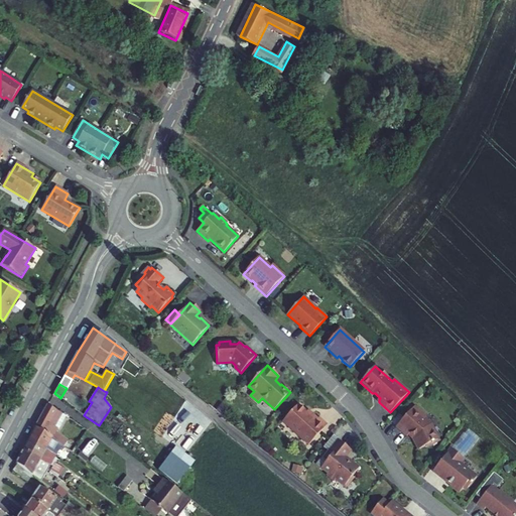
[(282,421),(308,445),(327,425),(318,418),(315,421),(306,412),(297,404),(282,421)]
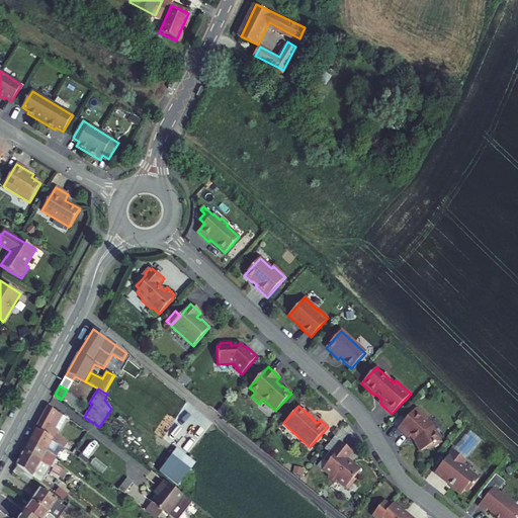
[(56,434),(58,430),(55,429),(62,416),(48,407),(35,430),(54,440),(64,448),(68,443),(56,434)]
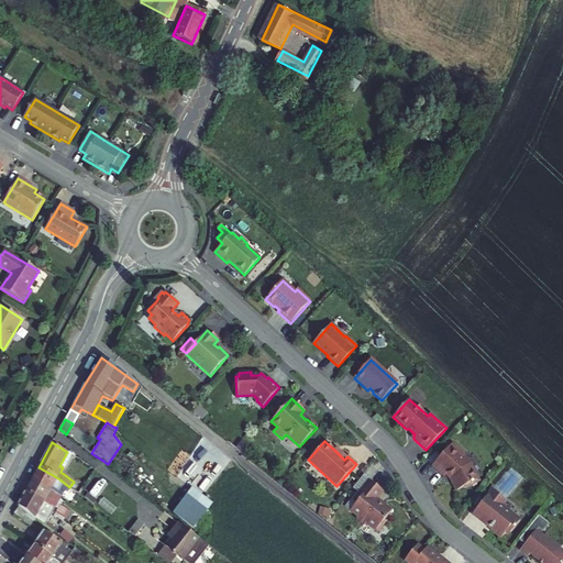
[(472,465),(471,464),(463,456),(464,455),(463,453),(453,443),(432,465),(444,476),(445,474),(450,478),(452,478),(453,481),(453,482),(453,483),(457,490),(464,487),(465,485),(468,486),(478,482),(472,470),(472,468),(472,467),(472,466),(472,465)]
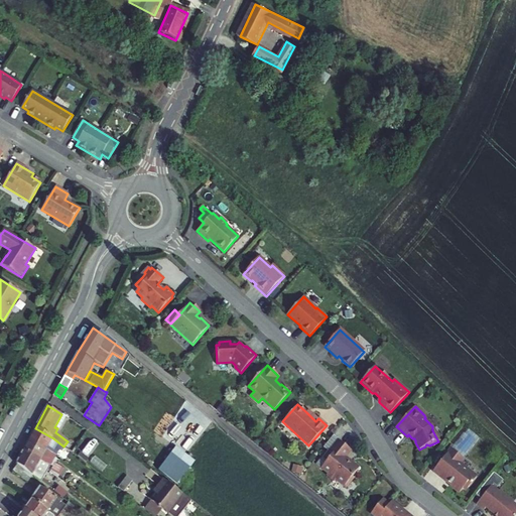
[(315,421),(318,418),(308,409),(306,412),(315,421)]
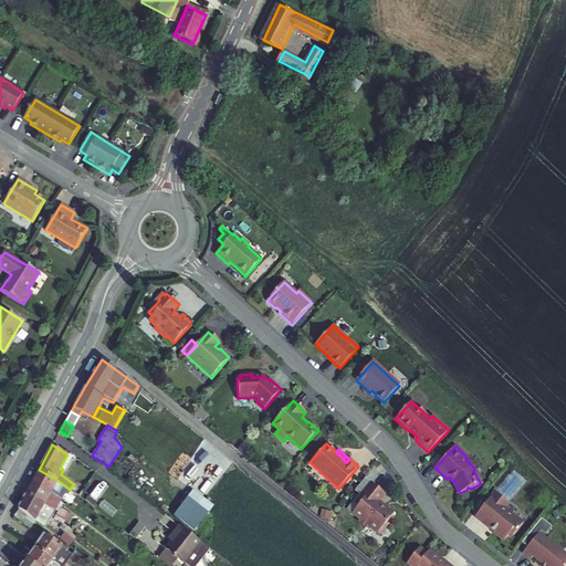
[(60,469),(63,470),(65,471),(72,457),(67,454),(60,469)]
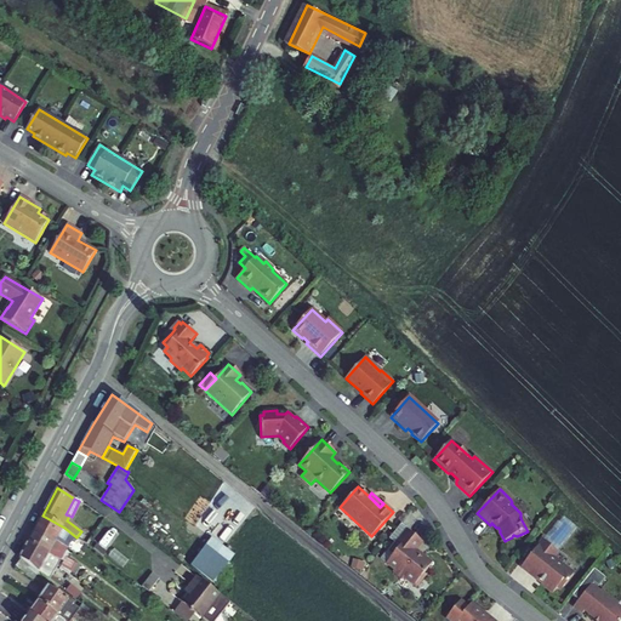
[(64,528),(43,516),(35,528),(68,548),(74,540),(77,541),(79,539),(77,537),(64,528)]
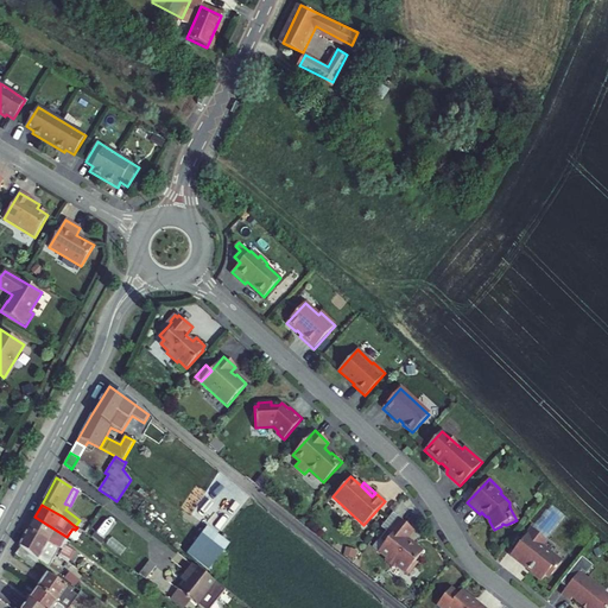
[(565,515),(551,505),(526,534),(527,536),(533,530),(546,539),(565,515)]
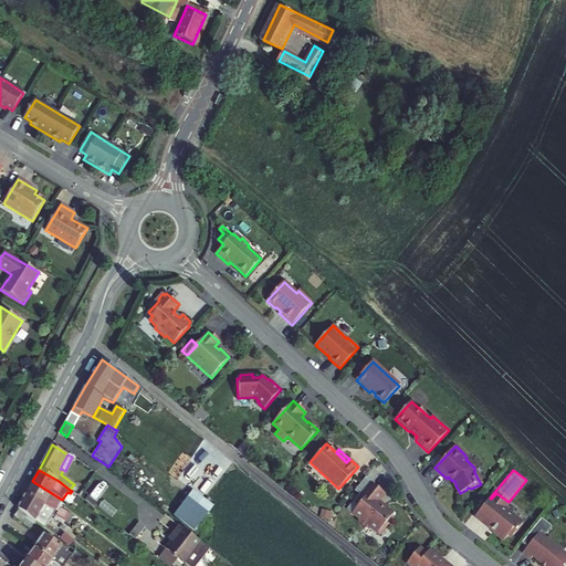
[(62,500),(32,481),(25,493),(55,511),(59,513),(55,519),(63,524),(65,521),(70,524),(74,515),(61,509),(63,504),(61,502),(62,500)]
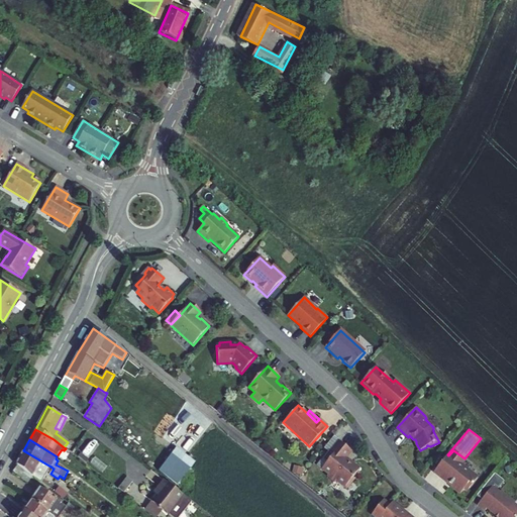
[(94,441),(86,452),(95,458),(103,447),(94,441)]
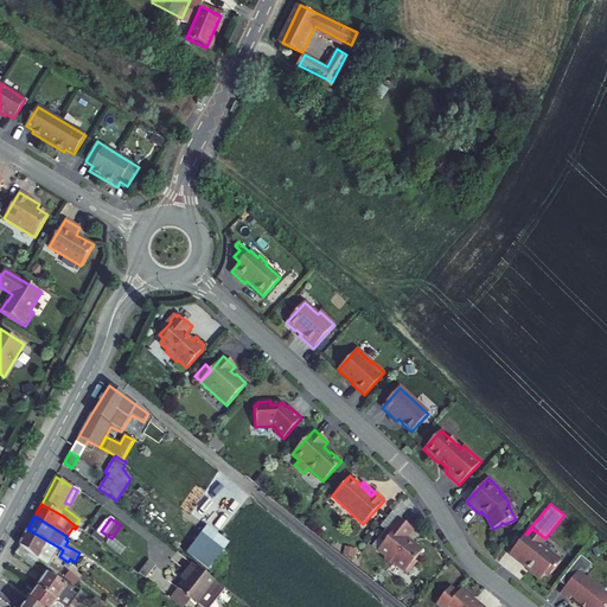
[(398,518),(381,540),(384,543),(377,551),(385,557),(385,561),(390,564),(394,564),(407,574),(414,566),(413,562),(422,551),(406,538),(413,530),(398,518)]
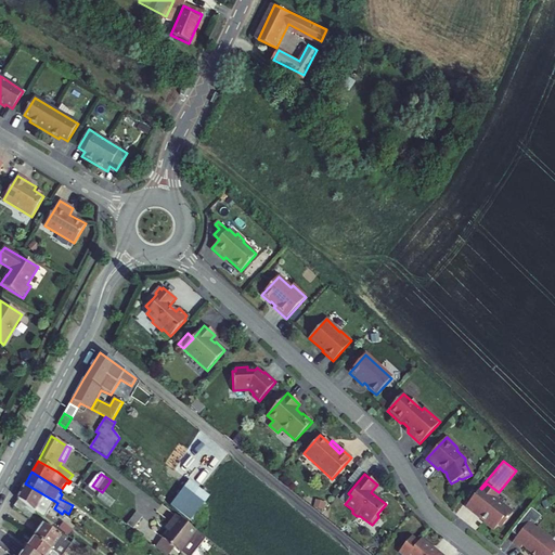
[(80,481),(73,475),(68,480),(71,481),(77,487),(80,481)]
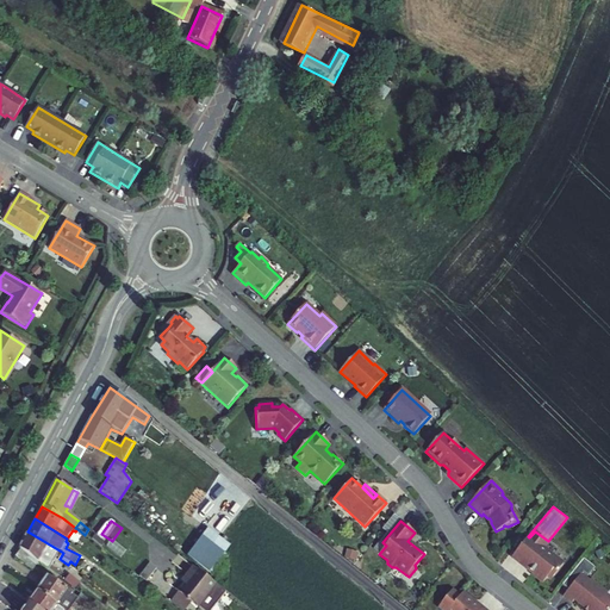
[(195,547),(217,564),(225,554),(221,552),(228,543),(210,529),(195,547)]
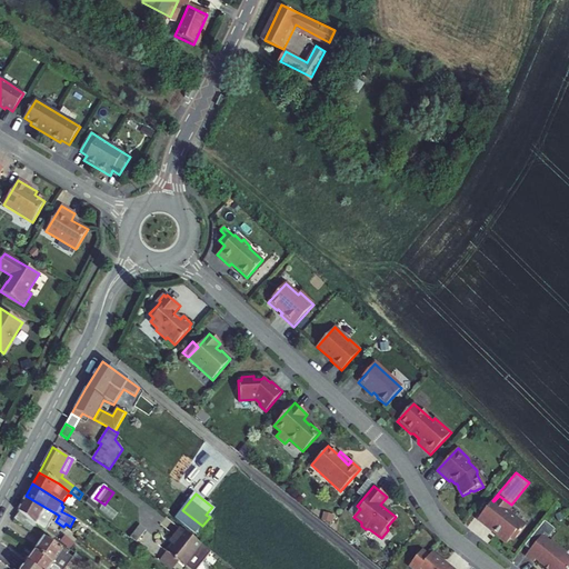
[(18,510),(19,512),(36,523),(46,531),(48,528),(53,519),(56,521),(59,516),(56,513),(26,496),(18,510)]
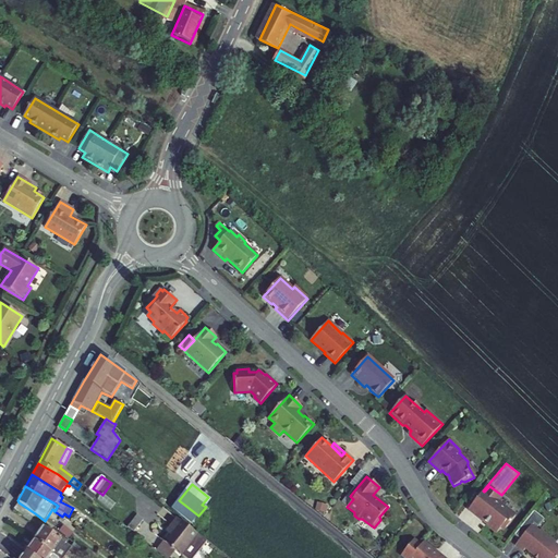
[(486,525),(496,533),(500,528),(501,526),(507,525),(514,517),(506,509),(505,507),(497,500),(501,495),(489,486),(484,492),(483,490),(469,509),(482,519),(482,518),(485,520),(487,520),(487,523),(487,524),(486,525)]
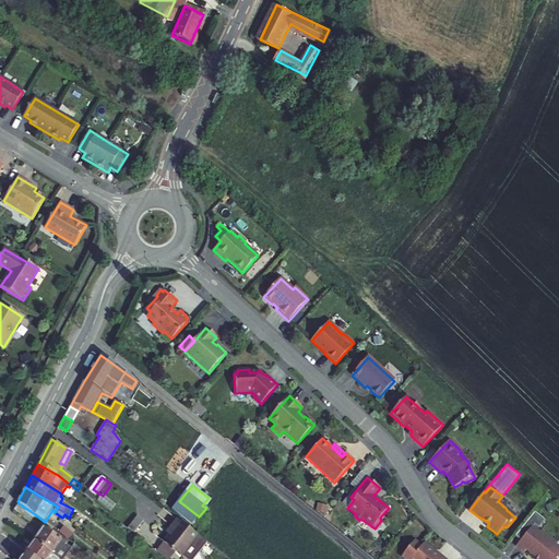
[(354,500),(351,497),(348,496),(343,503),(347,508),(354,500)]
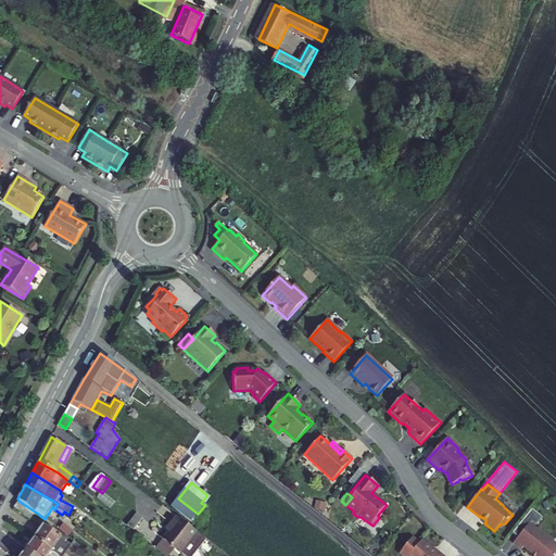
[(198,514),(178,498),(171,507),(191,522),(198,514)]
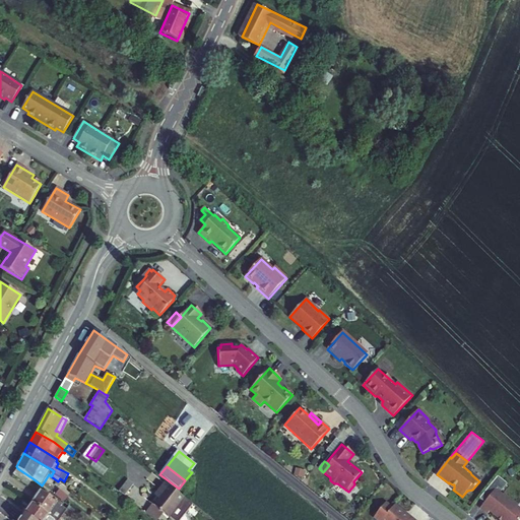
[(17,468),(13,474),(27,485),(33,478),(17,468)]
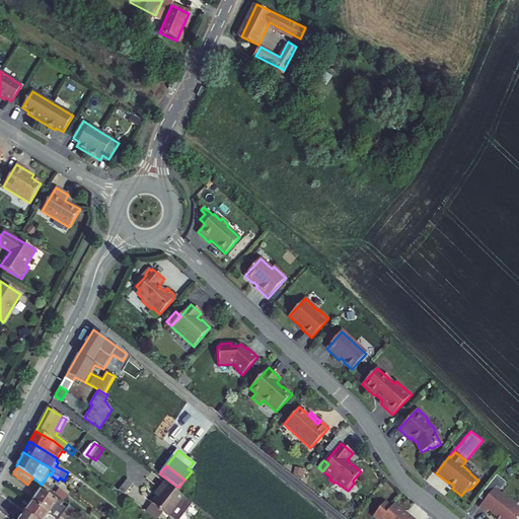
[(485,500),(479,507),(487,512),(489,510),(500,518),(516,518),(518,517),(518,508),(516,506),(517,504),(502,493),(501,494),(494,489),(501,479),(496,475),(479,496),(485,500)]
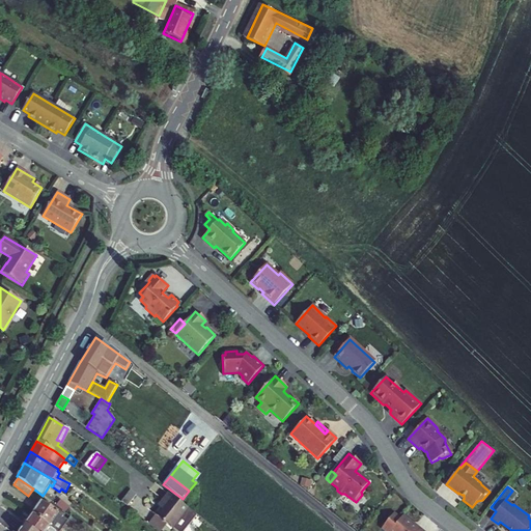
[(130,491),(121,502),(128,506),(136,496),(130,491)]
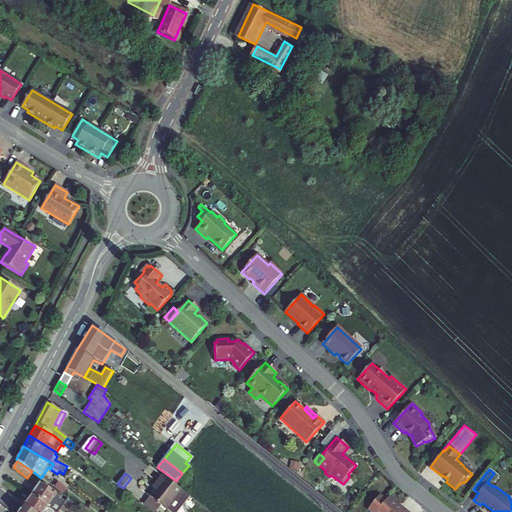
[(43,475),(41,478),(49,484),(52,481),(43,475)]
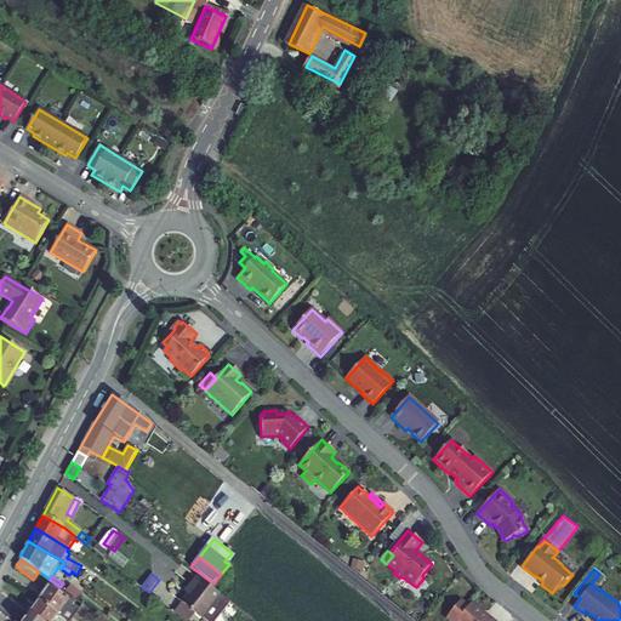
[(214,620),(229,602),(197,577),(186,592),(188,594),(182,603),(197,614),(205,620),(214,620)]
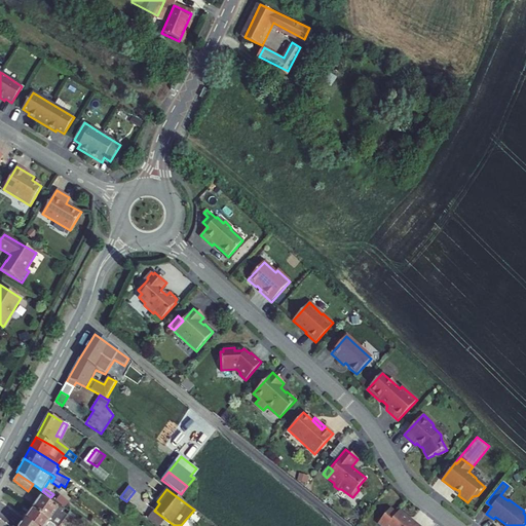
[(41,497),(33,510),(53,525),(60,525),(65,519),(74,525),(75,525),(80,520),(70,512),(67,516),(41,497)]
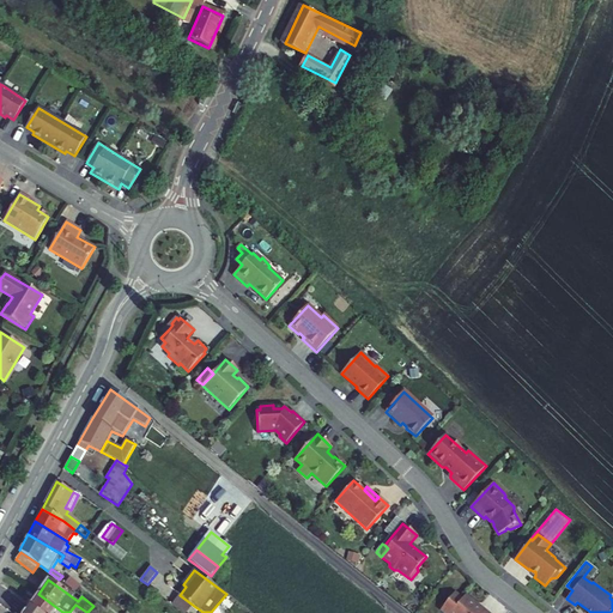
[(62,612),(38,594),(29,607),(36,612),(62,612)]
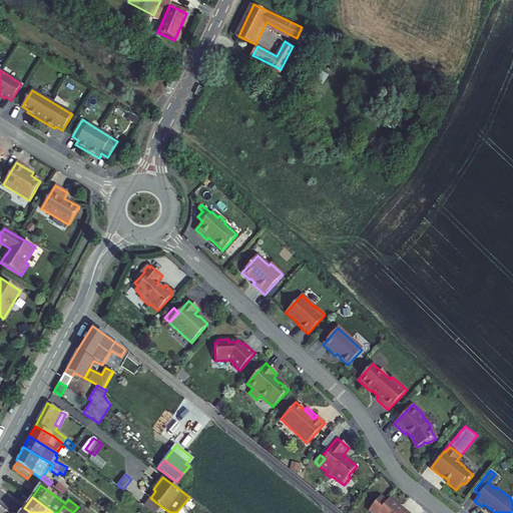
[(389,500),(388,500),(386,503),(380,497),(371,508),(377,512),(407,512),(402,508),(401,509),(395,504),(393,505),(391,503),(392,503),(392,502),(392,501),(391,500),(391,499),(390,499),(389,499),(389,500)]
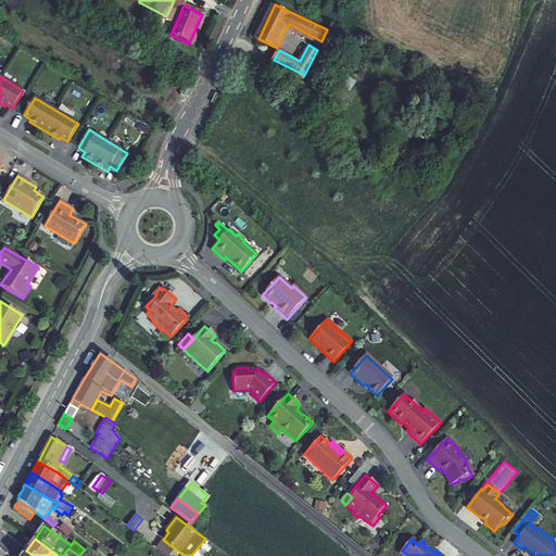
[(163,540),(156,548),(165,555),(169,555),(176,550),(163,540)]
